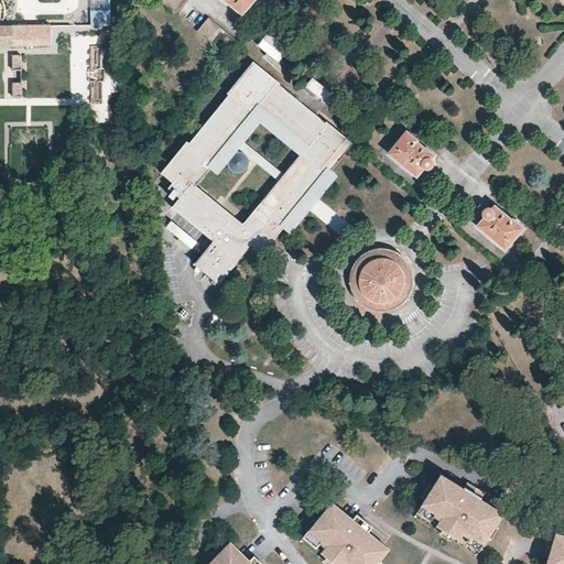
[(111,10),(110,0),(97,0),(98,10),(111,10)]
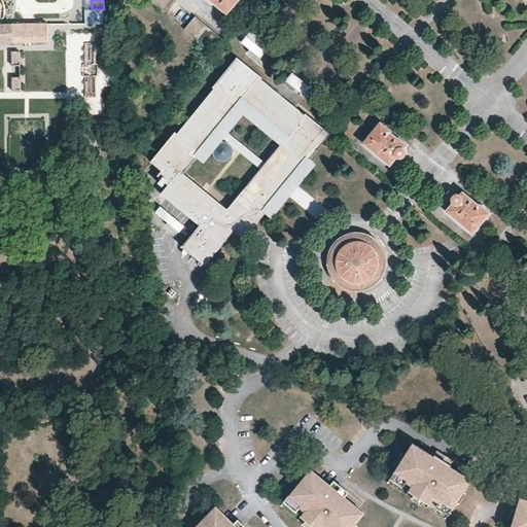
[(150,0),(164,10),(172,0),(150,0)]
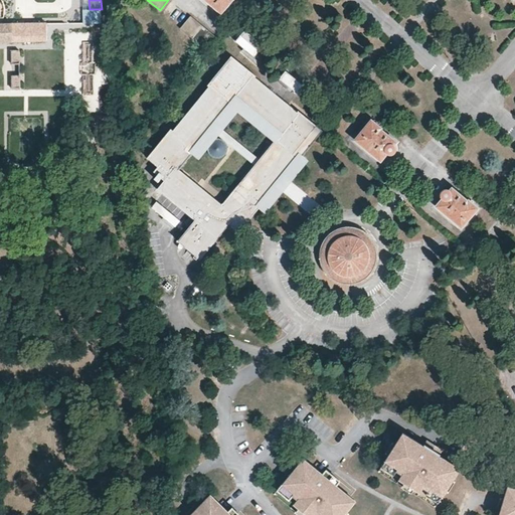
[(205,0),(220,11),(229,0),(205,0)]
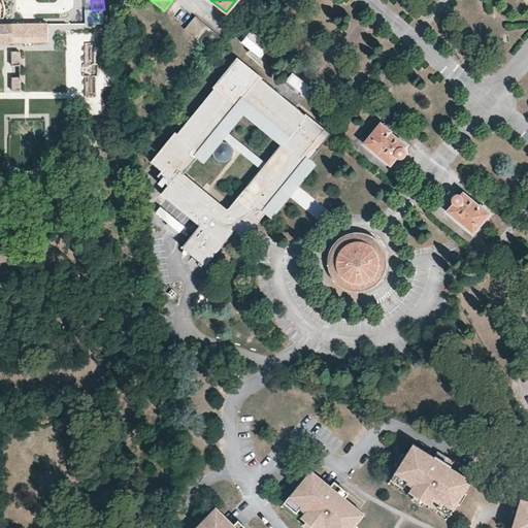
[(195,15),(185,28),(209,50),(221,37),(195,15)]
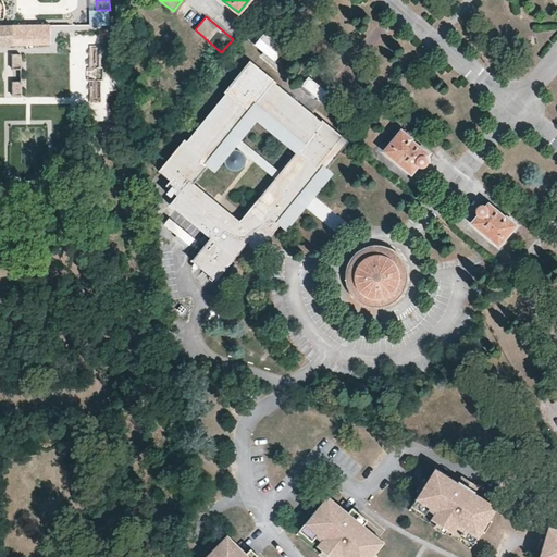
[(49,24),(0,24),(0,44),(50,44),(50,34),(49,24)]
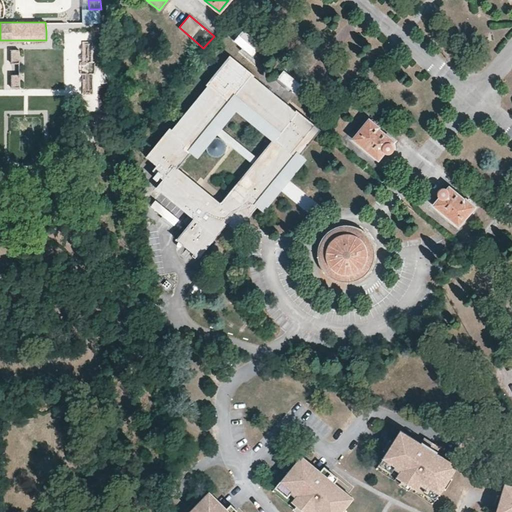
[(232,40),(252,56),(261,45),(241,29),(232,40)]
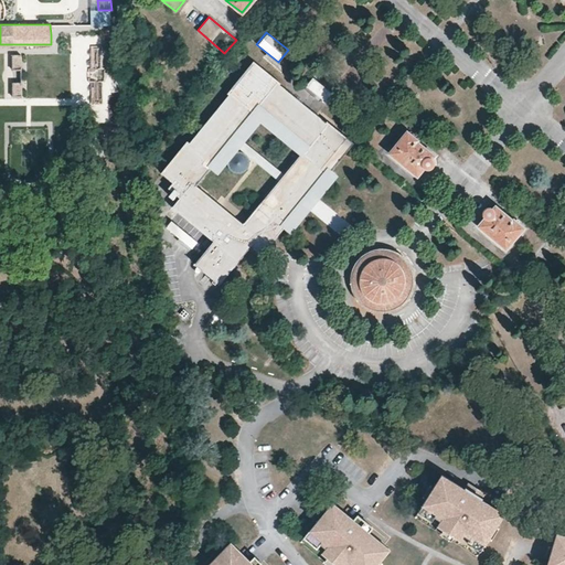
[(21,55),(11,55),(11,70),(21,68),(21,55)]
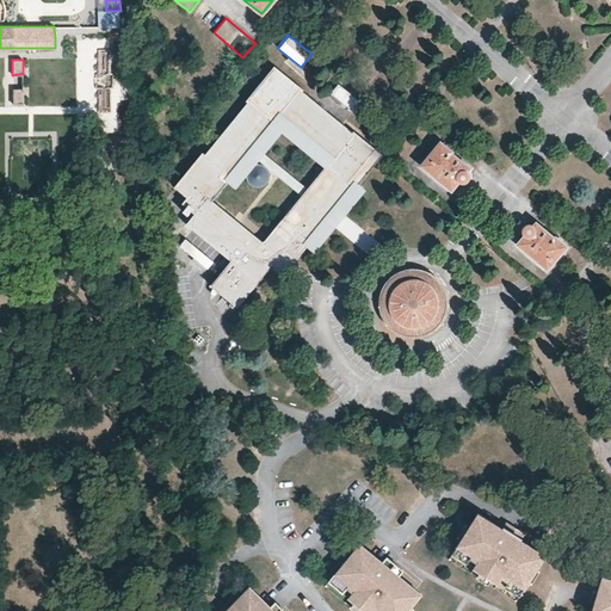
[(191,217),(187,223),(232,259),(213,285),(241,306),(273,267),(284,275),(294,261),(307,245),(316,252),(343,220),(368,189),(360,183),(382,154),(276,67),(177,186),(189,197),(184,202),(189,204),(184,211),(191,217)]
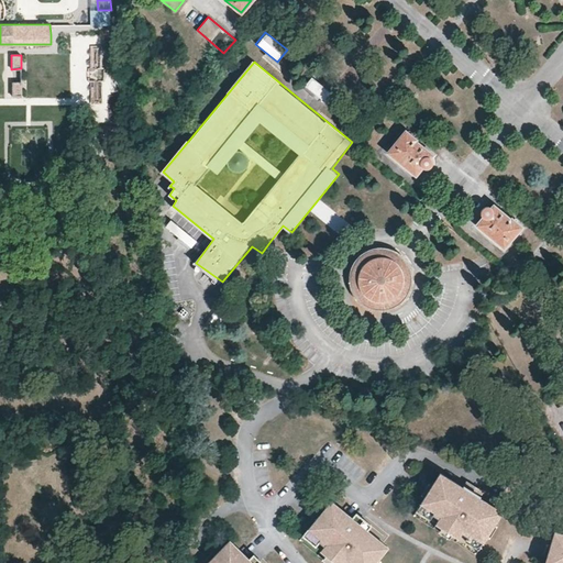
[(326,102),(332,92),(309,77),(302,87),(326,102)]
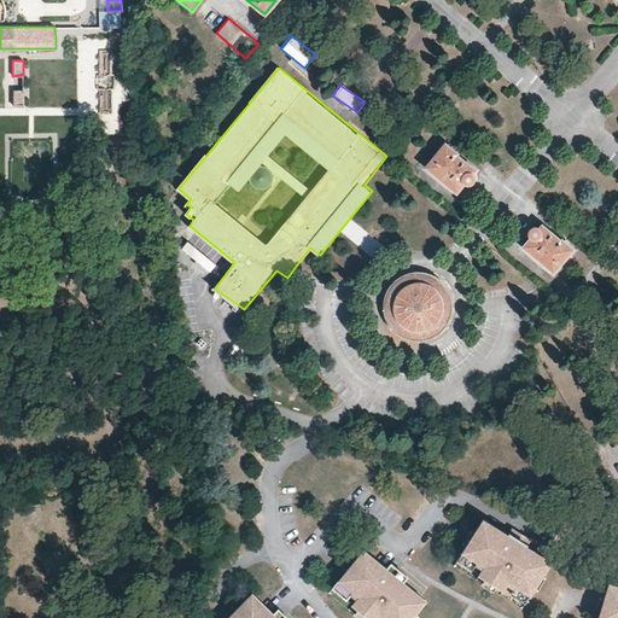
[(23,89),(12,89),(12,105),(23,105),(23,89)]
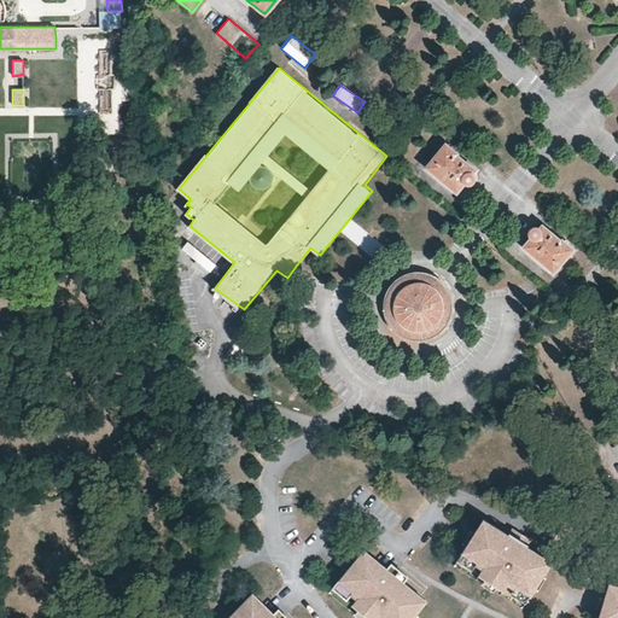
[(445,144),(425,167),(456,192),(464,182),(467,185),(468,185),(471,184),(473,181),(473,180),(473,178),(472,174),(474,170),(456,155),(458,153),(445,144)]
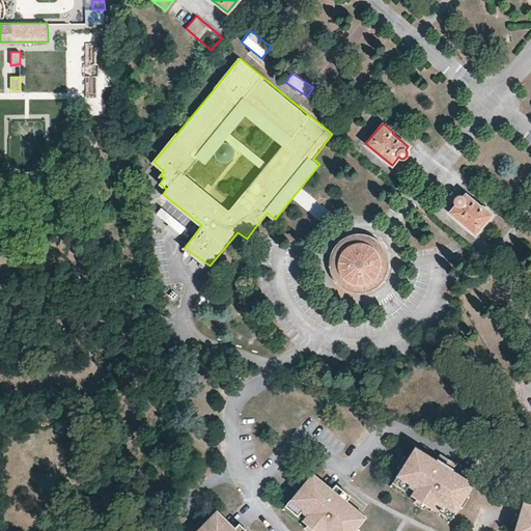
[(481,207),(466,193),(463,196),(462,195),(457,195),(454,198),(454,199),(454,200),(454,202),(456,204),(449,213),(476,234),(494,214),(482,205),(481,207)]
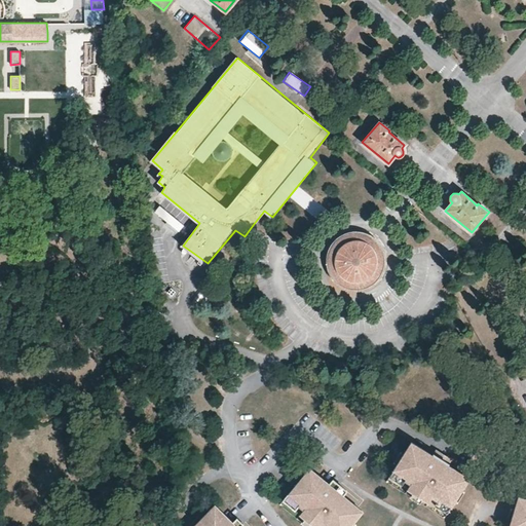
[(158,204),(153,211),(178,231),(183,225),(158,204)]
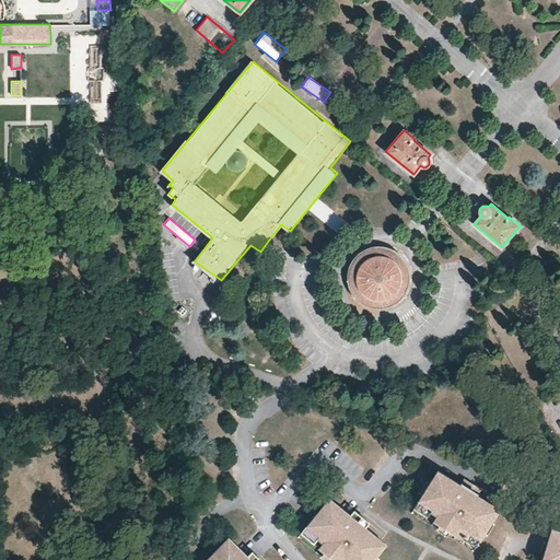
[(409,283),(409,278),(409,277),(409,271),(407,266),(404,260),(400,256),(396,252),(391,249),(385,247),(378,247),(373,247),(368,249),(362,252),(358,256),(354,260),(351,266),(350,271),(349,277),(349,283),(351,289),(354,294),(358,299),(362,302),(368,305),(373,306),(380,307),(385,306),(391,305),(396,302),(400,299),(404,294),(407,289),(409,283)]
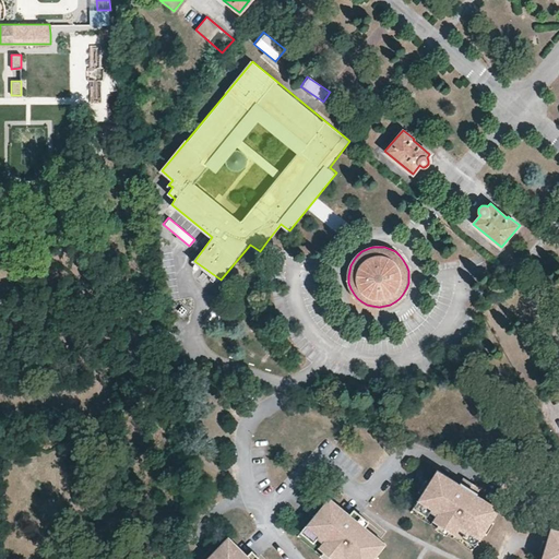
[(179,305),(176,309),(187,319),(191,314),(179,305)]
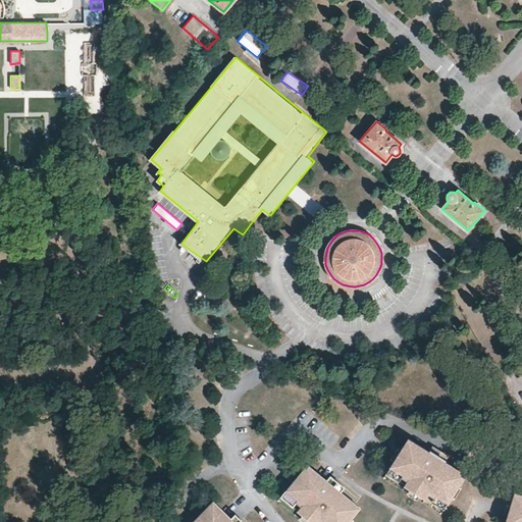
[(437,455),(430,451),(429,453),(427,451),(428,449),(410,437),(403,449),(399,447),(396,453),(392,459),(395,461),(392,465),(404,473),(400,479),(411,487),(421,493),(432,501),(436,493),(449,502),(452,497),(455,499),(462,486),(460,484),(467,473),(448,461),(447,464),(445,462),(446,460),(437,455)]
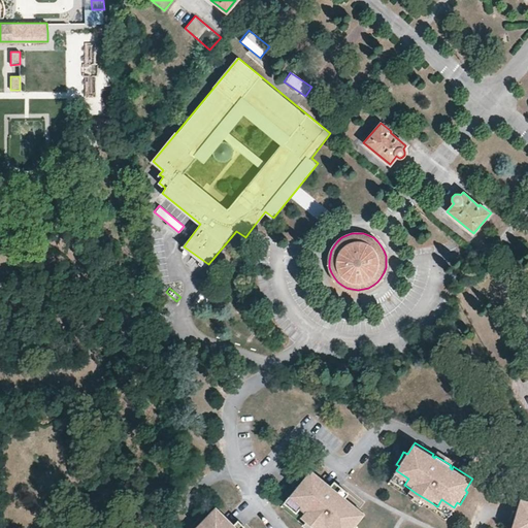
[(439,451),(435,456),(442,460),(447,455),(446,455),(439,451)]
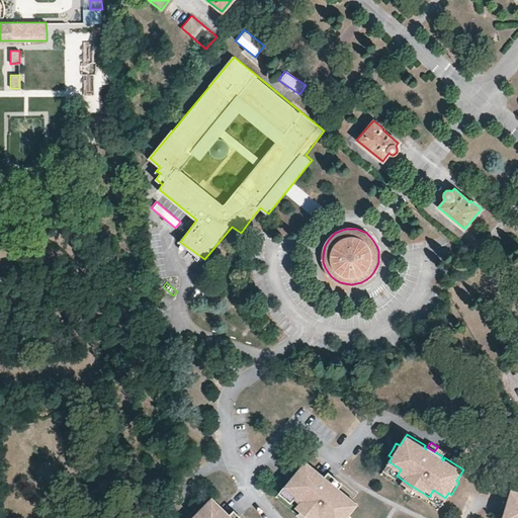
[(438,446),(434,451),(442,456),(445,451),(438,446)]
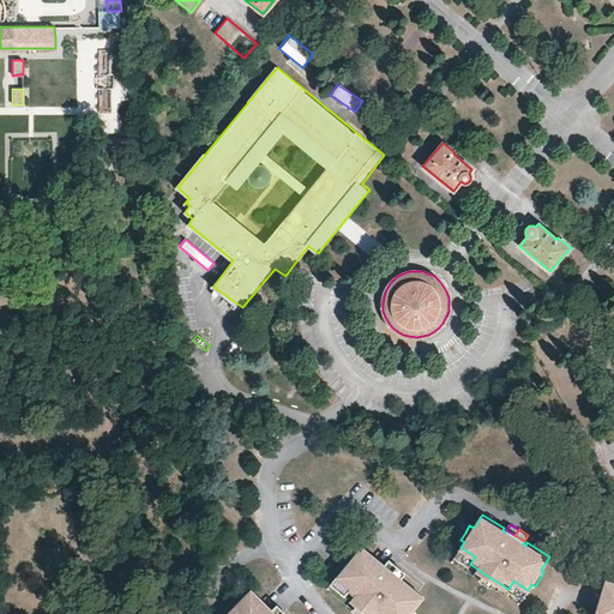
[(393,571),(385,564),(384,566),(381,564),(383,561),(363,546),(353,558),(349,555),(344,563),(339,567),(342,571),(338,576),(351,585),(345,593),(359,603),(369,613),(372,613),(416,613),(419,612),(415,608),(425,596),(404,579),(402,581),(399,579),(402,577),(393,571)]
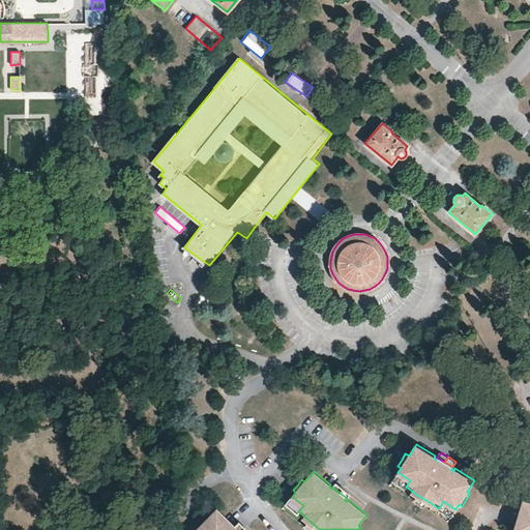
[(393,479),(406,487),(410,480),(398,472),(393,479)]
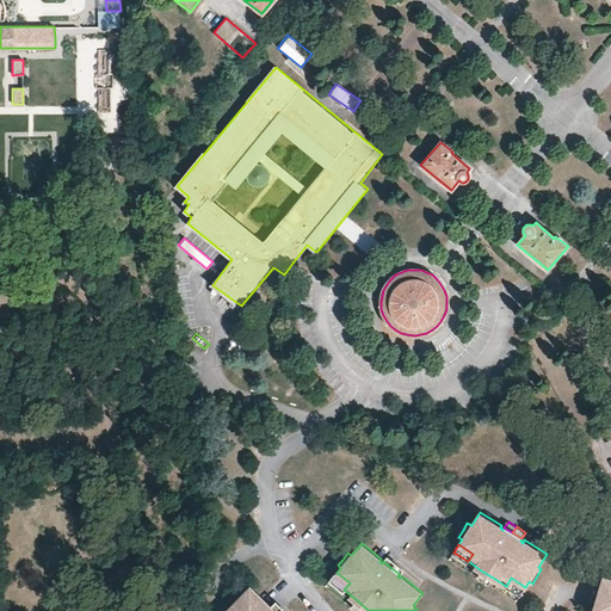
[(388,555),(383,561),(392,568),(396,562),(392,559),(388,555)]
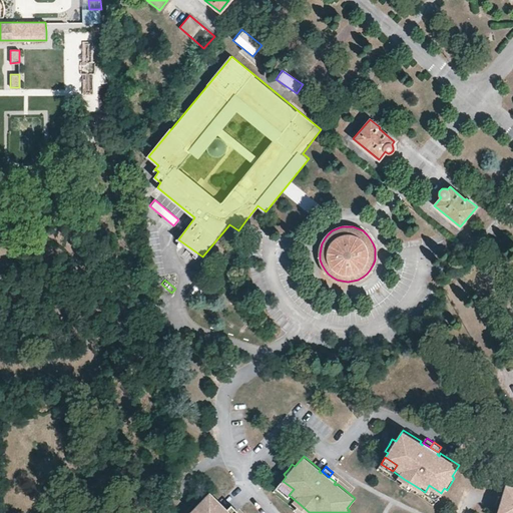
[(333,472),(329,477),(336,482),(340,477),(333,472)]
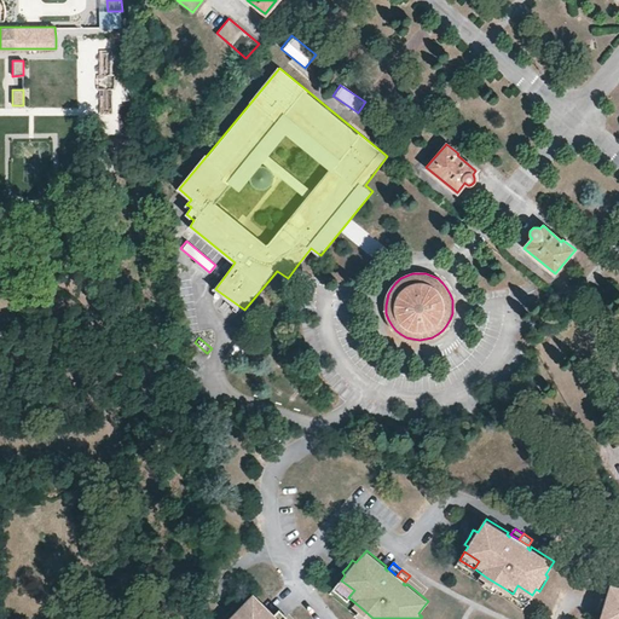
[(496,591),(499,585),(487,578),(484,583),(496,591)]
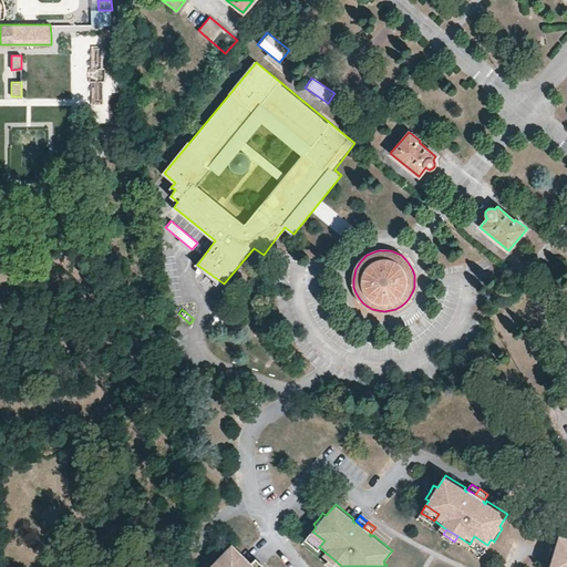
[(308,537),(319,547),(325,540),(312,532),(308,537)]
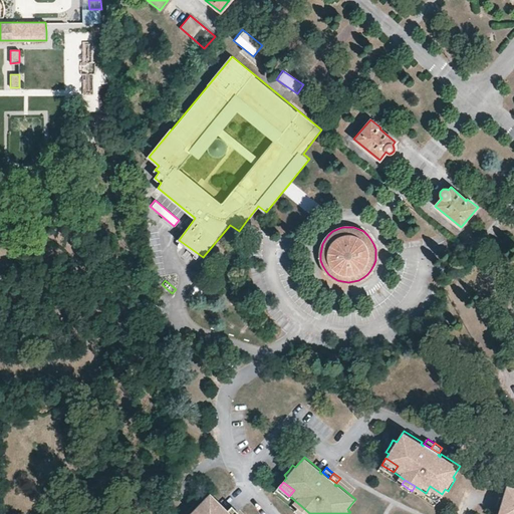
[(513,513),(513,485),(508,483),(503,497),(501,496),(498,504),(496,509),(500,510),(498,513),(513,513)]
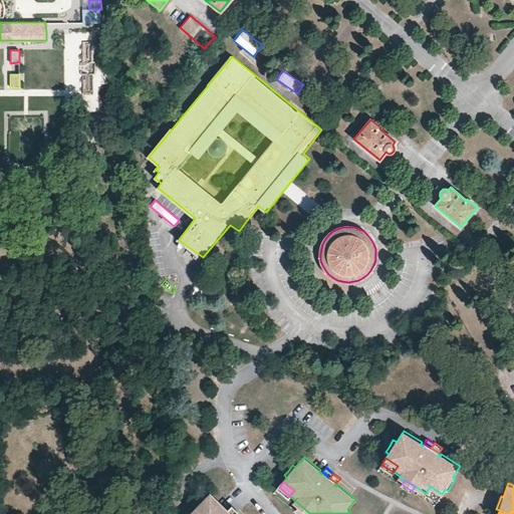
[(438,501),(442,494),(430,486),(426,493),(438,501)]
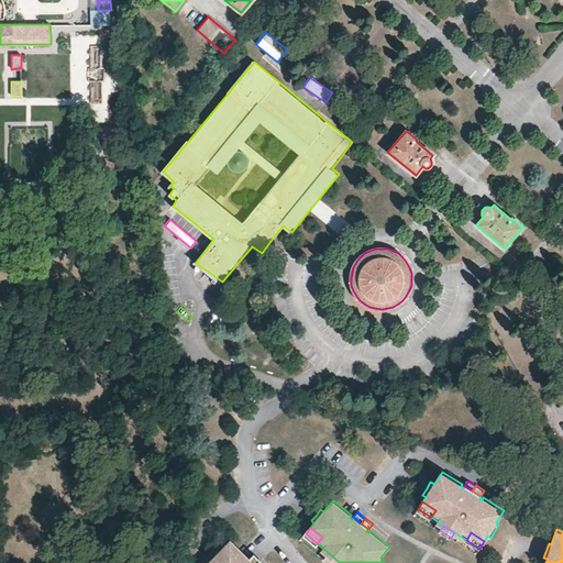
[(210,561),(207,562),(255,562),(251,558),(249,560),(246,558),(249,555),(231,539),(220,550),(218,548),(212,553),(208,559),(210,561)]
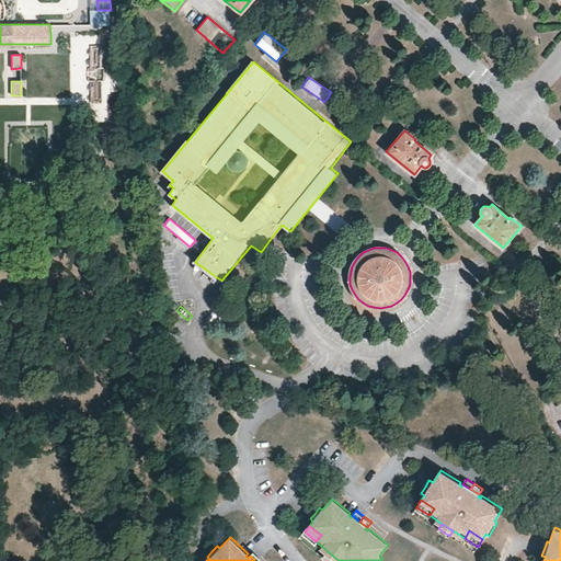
[(254,551),(250,556),(254,560),(256,560),(261,558),(258,554),(254,551)]
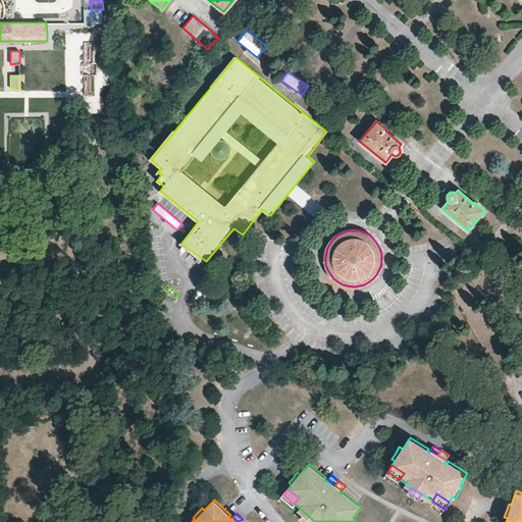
[(306,521),(313,521),(314,521),(305,513),(301,517),(306,521)]
